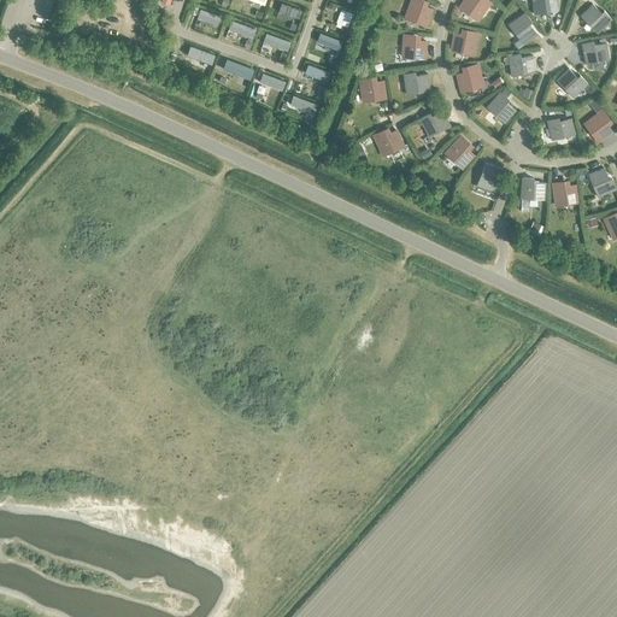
[(411,0),(405,17),(425,25),(432,9),(418,4),(419,0),(411,0)]
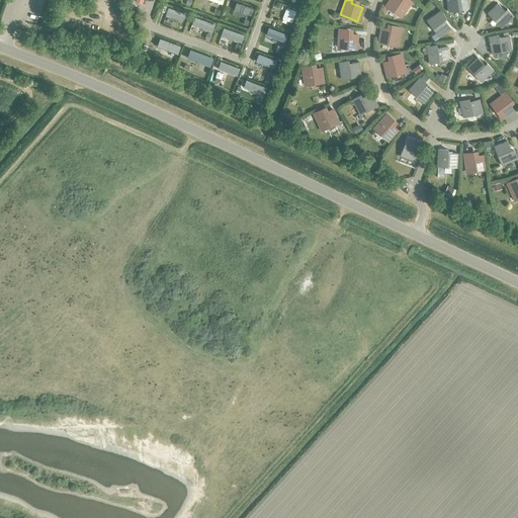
[(409,0),(405,0),(404,1),(402,0),(390,0),(385,6),(401,17),(411,2),(409,0)]
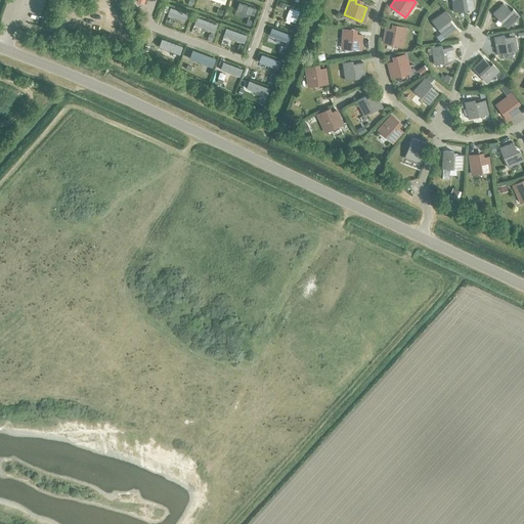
[(472,0),(451,0),(453,11),(474,9),(472,0)]
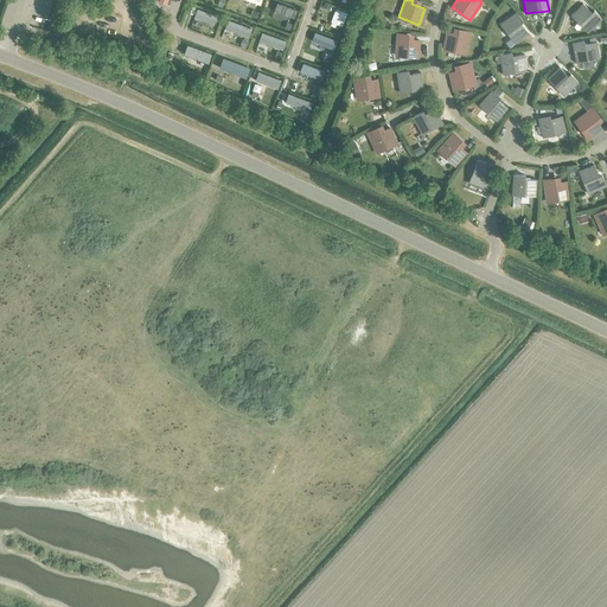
[(594,11),(592,13),(583,5),(570,16),(587,33),(601,19),(594,11)]
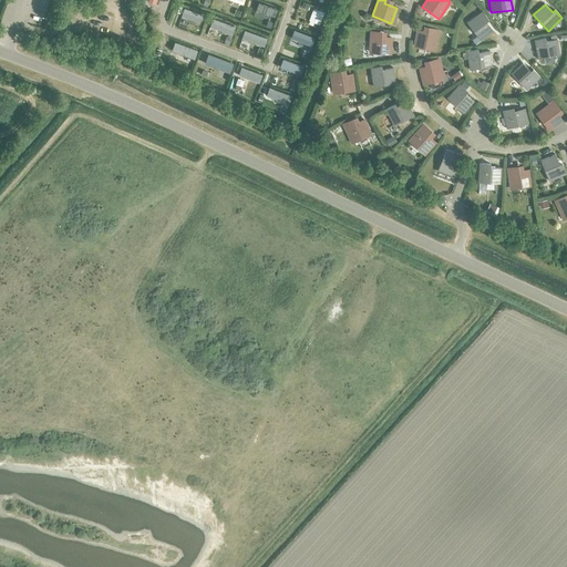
[(472,40),(475,44),(493,31),(485,21),(488,19),(482,11),(467,22),(477,35),(472,40)]
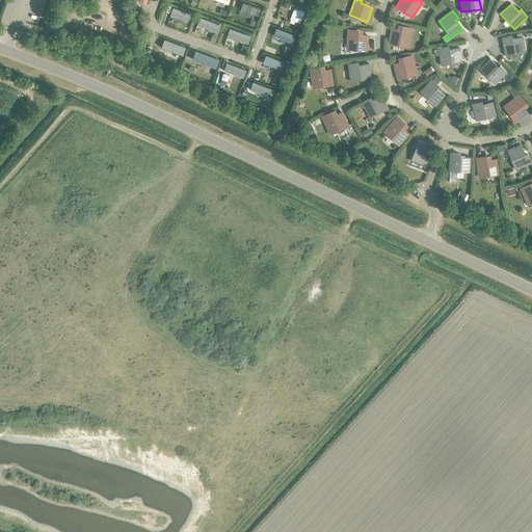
[(389,43),(407,47),(411,28),(405,27),(404,31),(392,29),(389,43)]
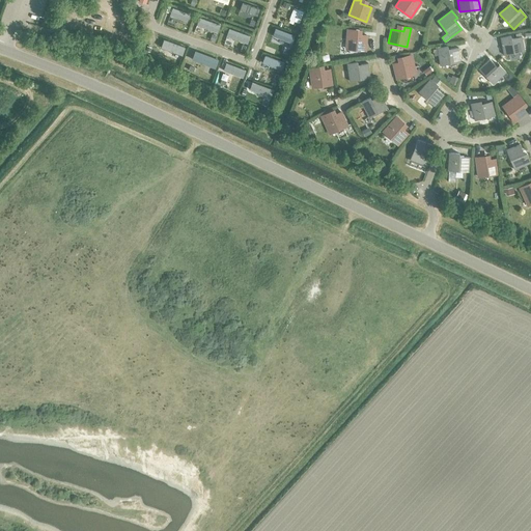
[(346,49),(365,50),(366,35),(354,34),(354,30),(347,30),(346,49)]
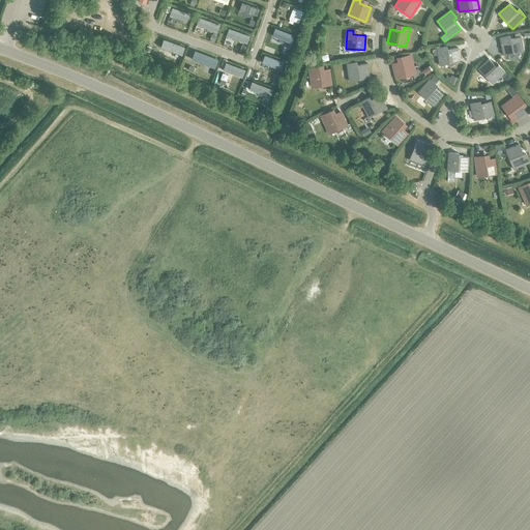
[(520,36),(509,38),(508,36),(499,37),(503,55),(523,51),(520,36)]
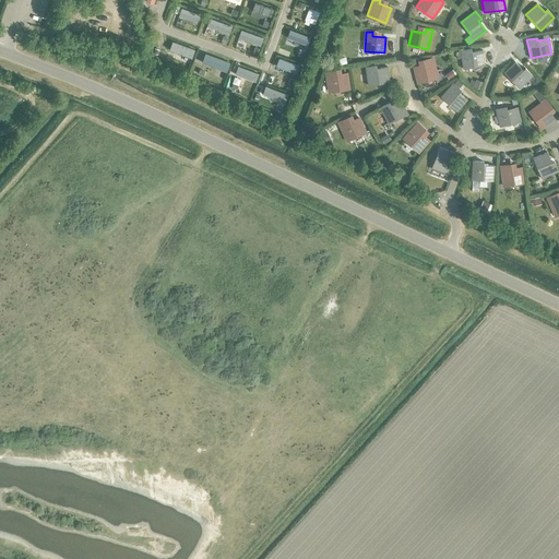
[(483,50),(471,52),(470,49),(460,50),(463,69),(485,66),(483,50)]
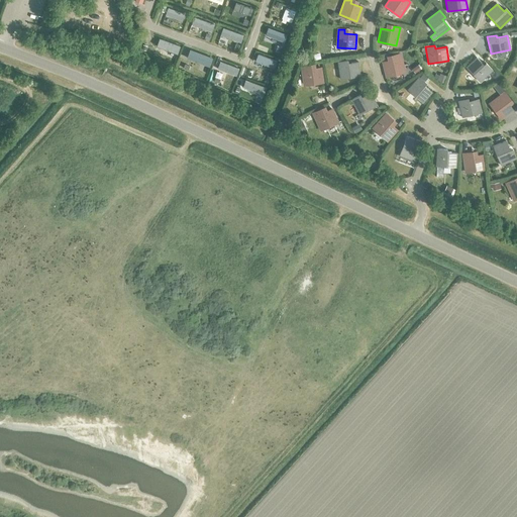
[(383,63),(386,76),(404,72),(400,55),(394,56),(395,60),(383,63)]
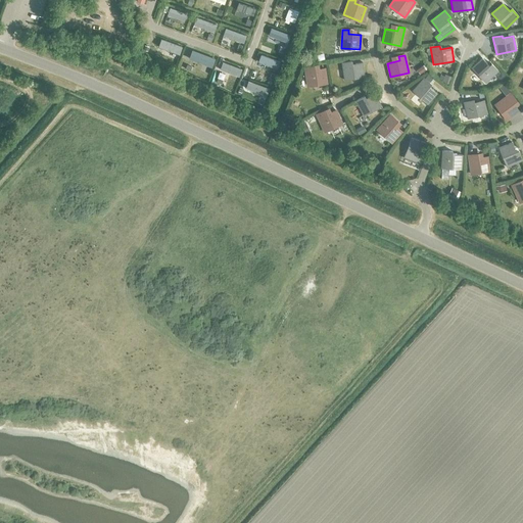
[(491,64),(489,66),(482,58),(472,67),(485,83),(498,72),(491,64)]
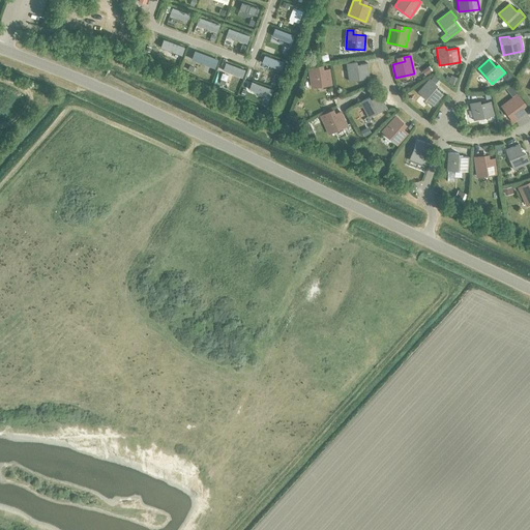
[(366,63),(356,65),(355,62),(346,63),(349,81),(370,78),(366,63)]
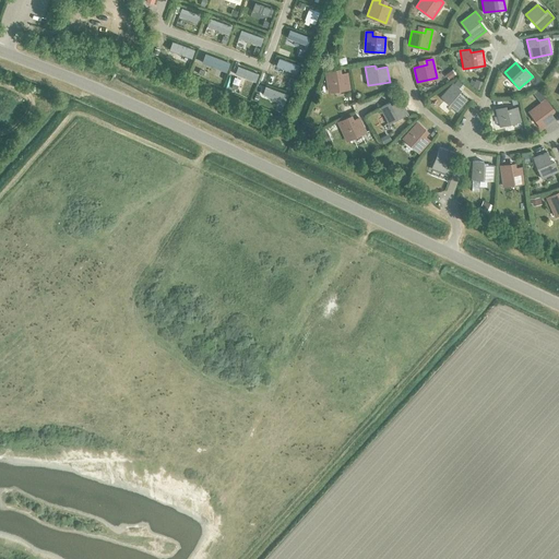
[(346,73),(333,75),(333,71),(326,72),(329,92),(348,88),(346,73)]
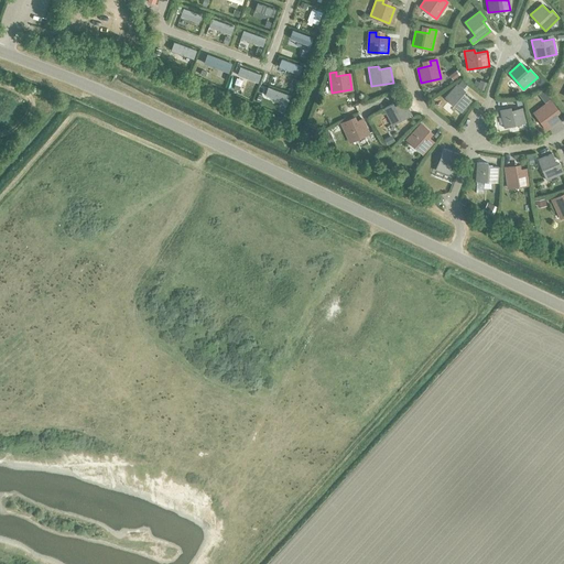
[(464,90),(463,89),(467,84),(463,79),(457,85),(456,84),(444,98),(461,112),(472,100),(462,93),(464,90)]
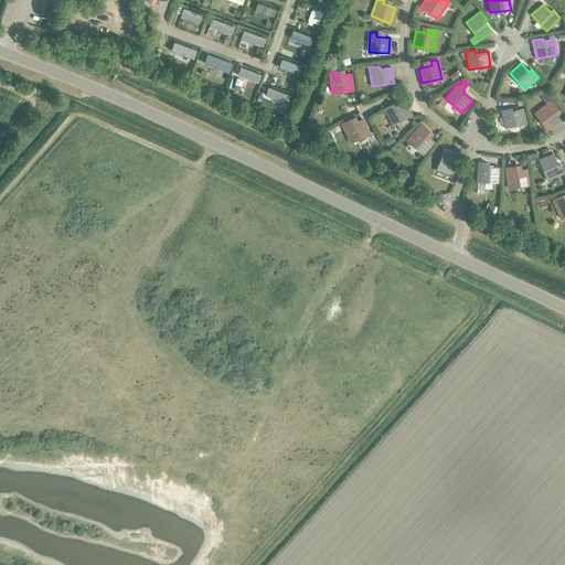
[(505,128),(526,123),(522,108),(525,107),(523,98),(516,100),(518,109),(511,110),(510,107),(500,110),(505,128)]
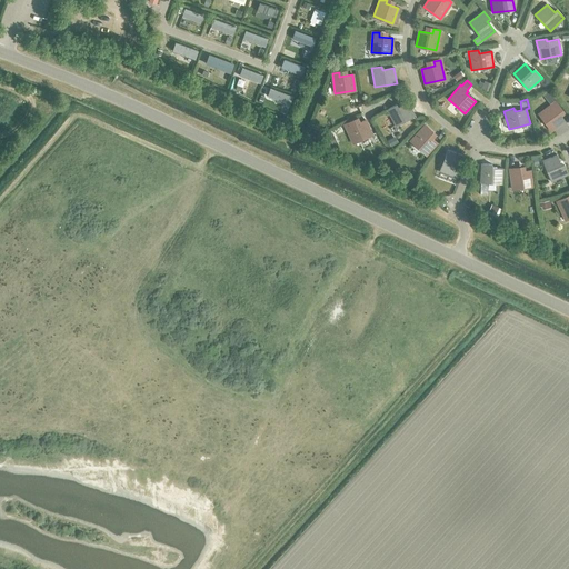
[(396,126),(415,116),(408,102),(397,108),(396,105),(387,110),(396,126)]
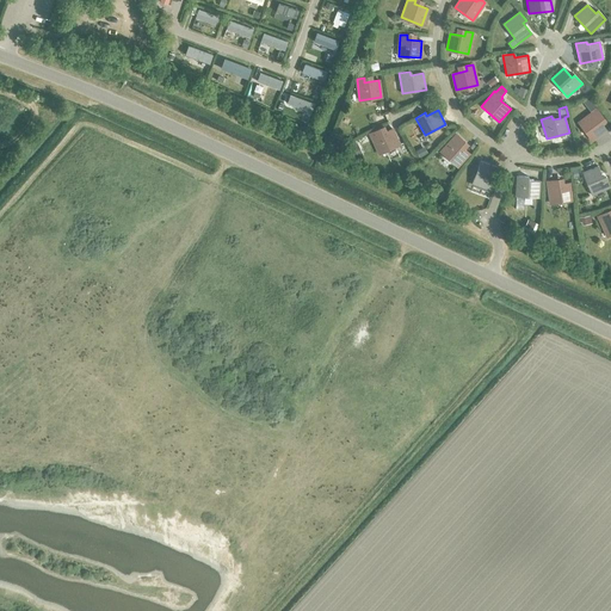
[(579,123),(592,140),(605,130),(599,122),(603,119),(597,110),(579,123)]
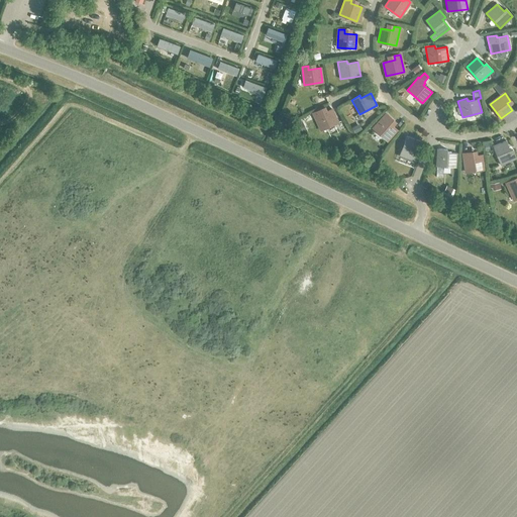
[(321,130),(337,122),(331,109),(320,114),(319,111),(313,113),(321,130)]
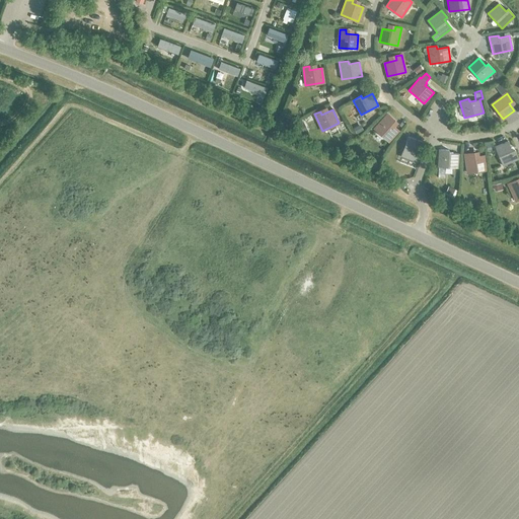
[(375,129),(388,141),(398,131),(391,125),(395,121),(387,115),(375,129)]
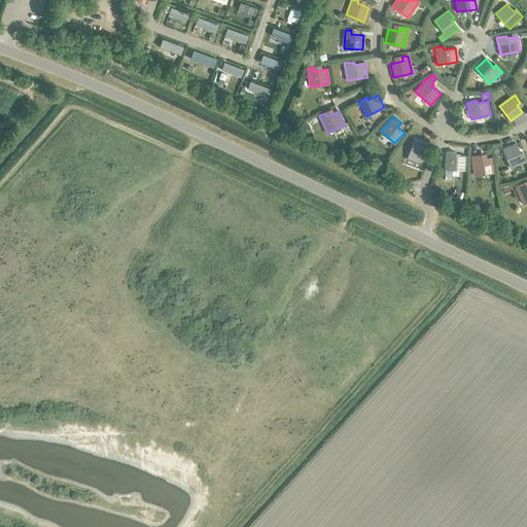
[(407,159),(423,165),(426,155),(423,154),(427,144),(414,139),(407,159)]
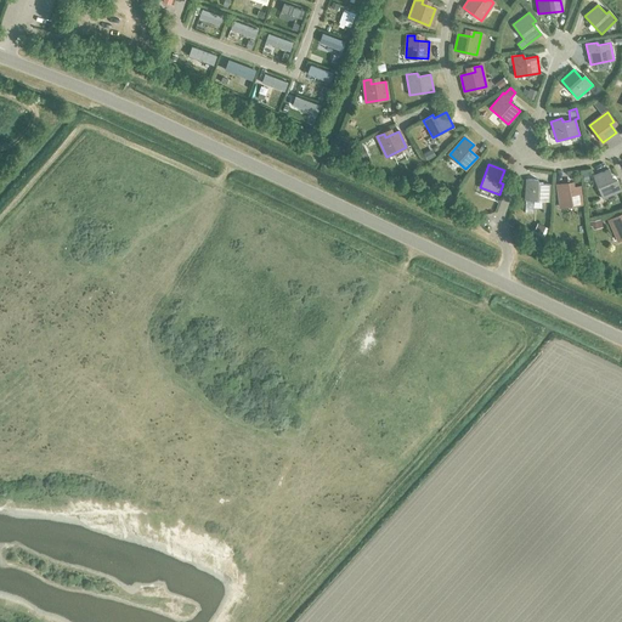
[(617,180),(614,182),(609,170),(593,176),(603,198),(621,191),(617,180)]
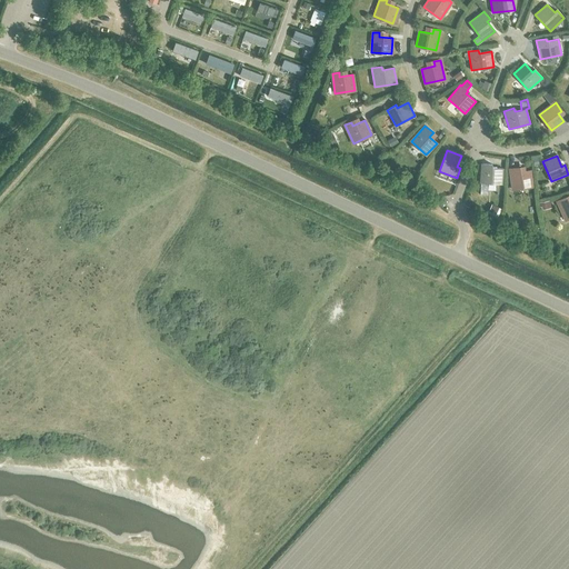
[(480,182),(501,185),(502,169),(491,168),(491,165),(481,163),(480,182)]
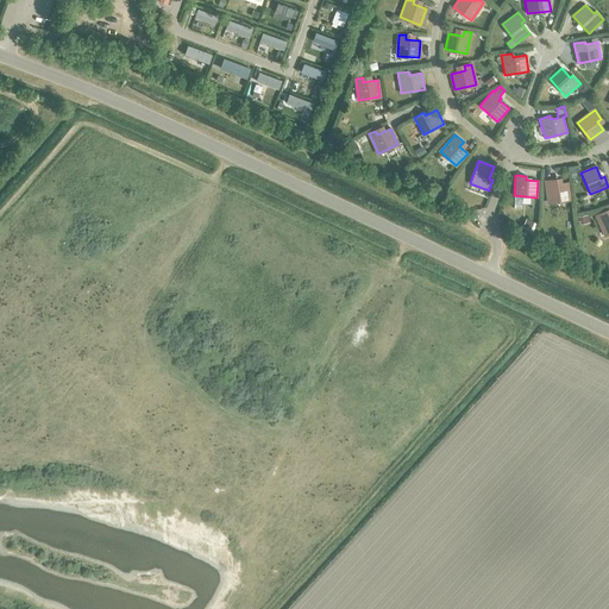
[(567,183),(553,184),(553,180),(546,181),(548,202),(570,200),(567,183)]
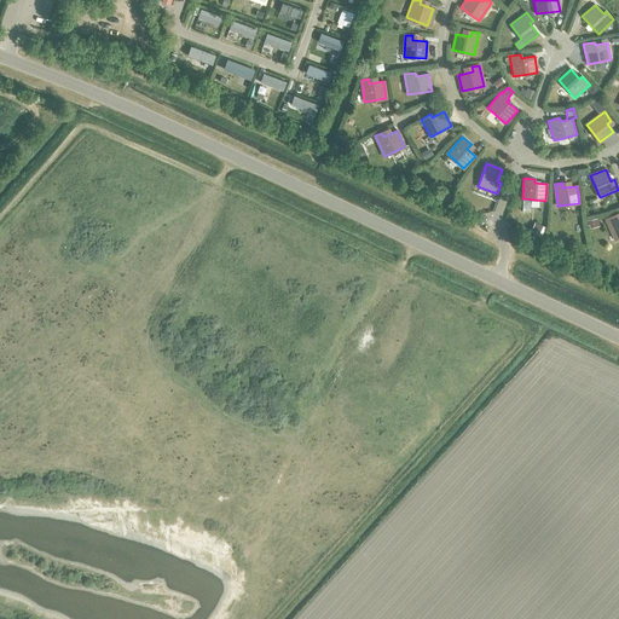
[(615,239),(618,237),(618,218),(615,220),(613,217),(606,219),(615,239)]
